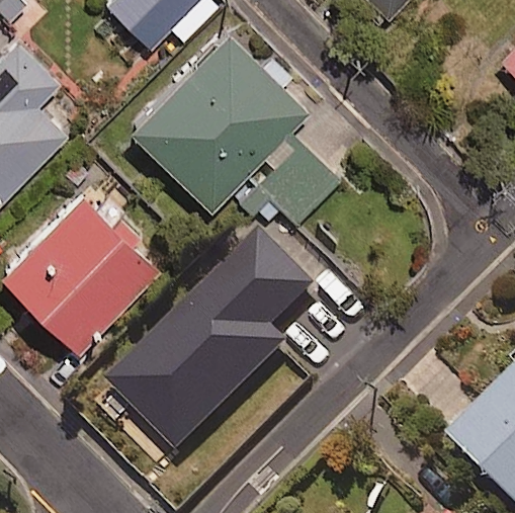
[(217,9),(206,0),(108,0),(104,4),(149,51),(171,29),(182,41),(217,9)]
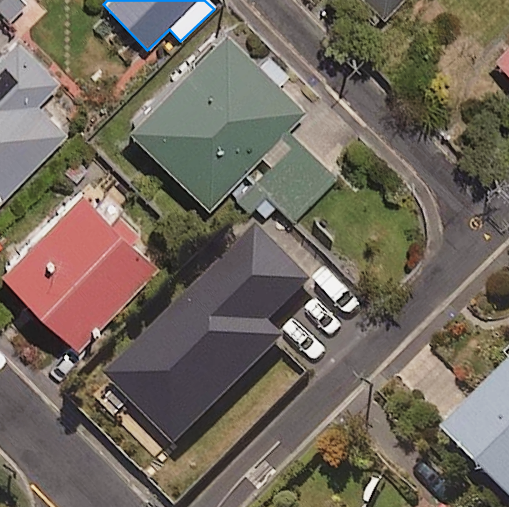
[(400,0),(364,0),(383,18),(400,0)]
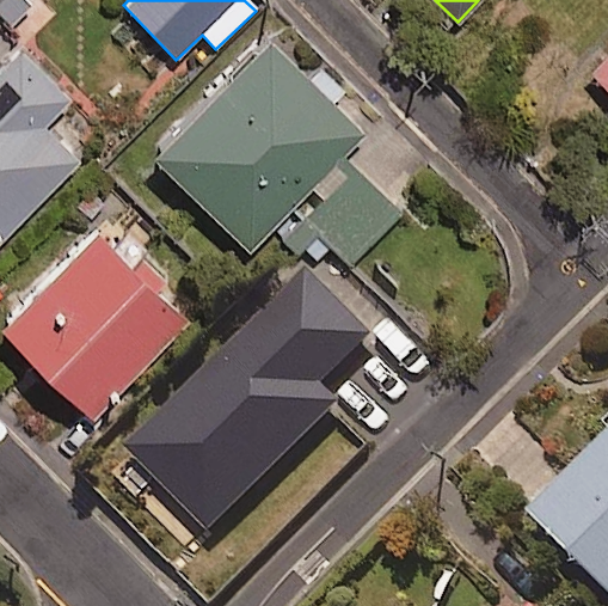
[(364,135),(264,35),(148,151),(250,251),(364,135)]
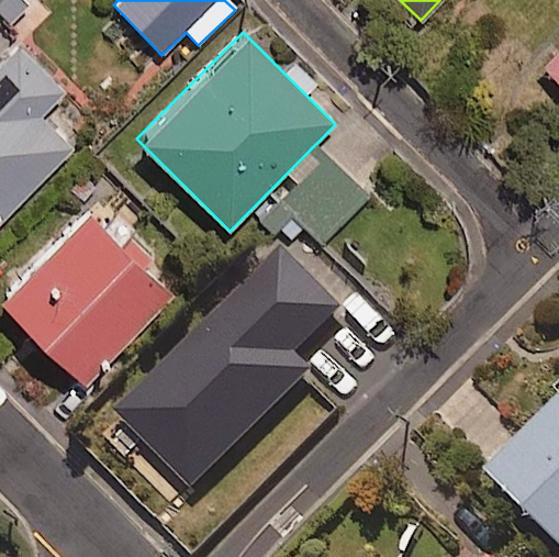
[(60,96),(15,51),(0,65),(0,224),(74,152),(38,118),(60,96)]
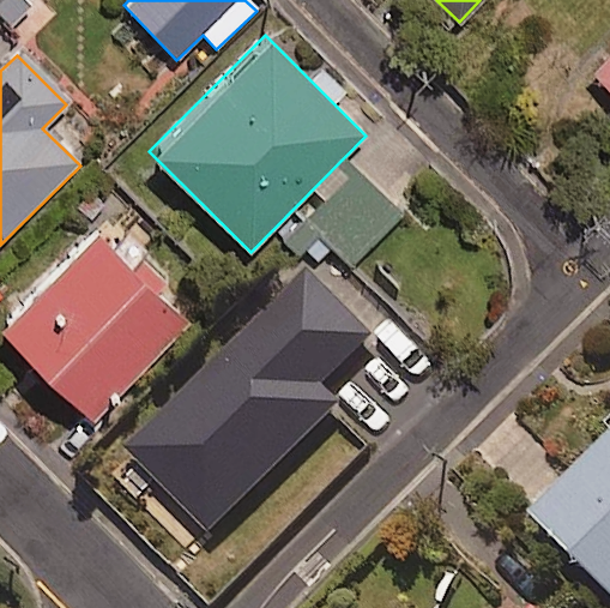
[(609,56),(595,73),(609,88),(609,56)]
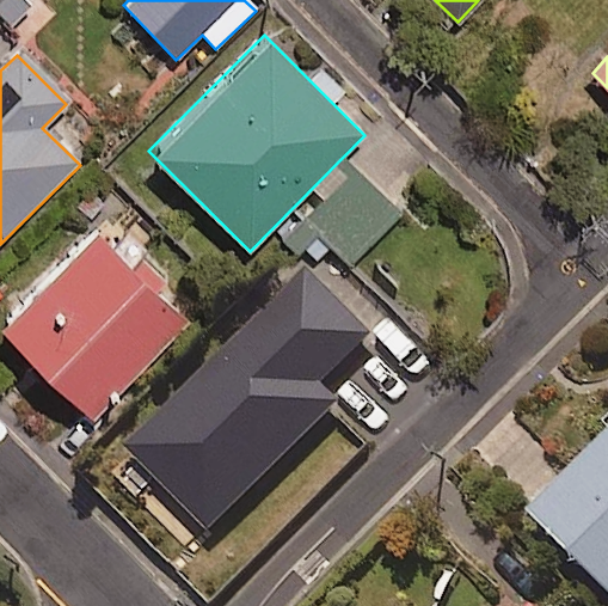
[(403,214),(357,169),(302,225),(348,270),(403,214)]
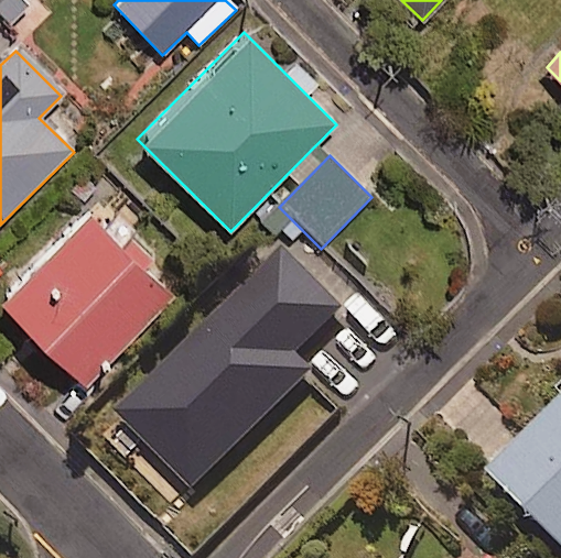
[(171,295),(87,211),(0,298),(0,304),(82,384),(171,295)]
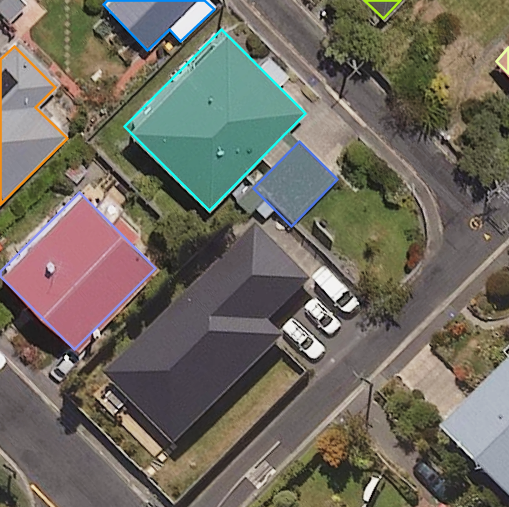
[(311,283),(257,228),(103,378),(172,448),(284,339),(269,323),(311,283)]
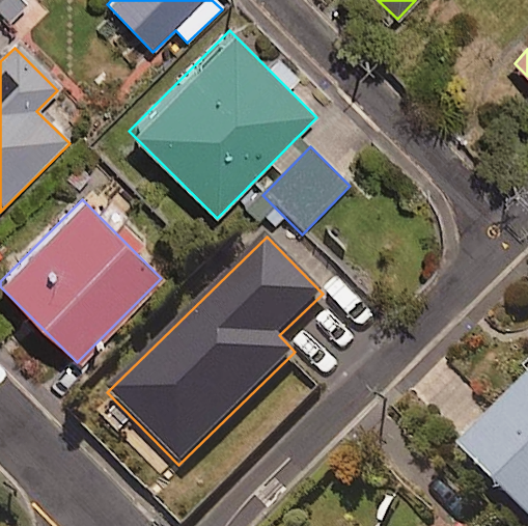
[(527,386),(463,452),(527,517),(527,386)]
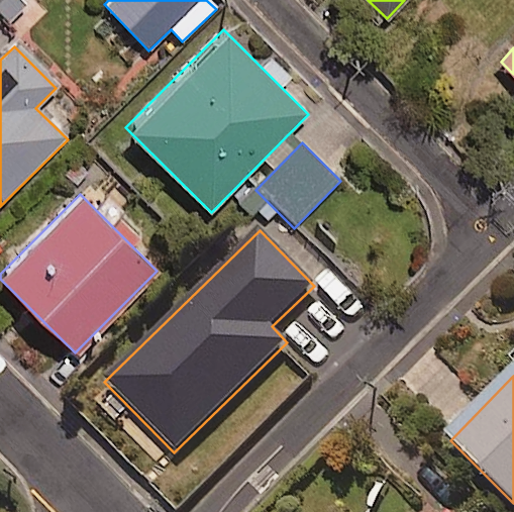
All buildings are outlined.
